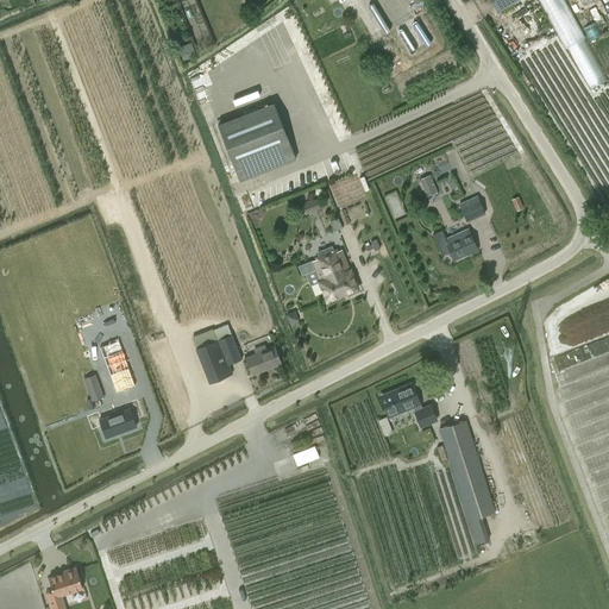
[(493,0),(500,11),(516,0),(493,0)]
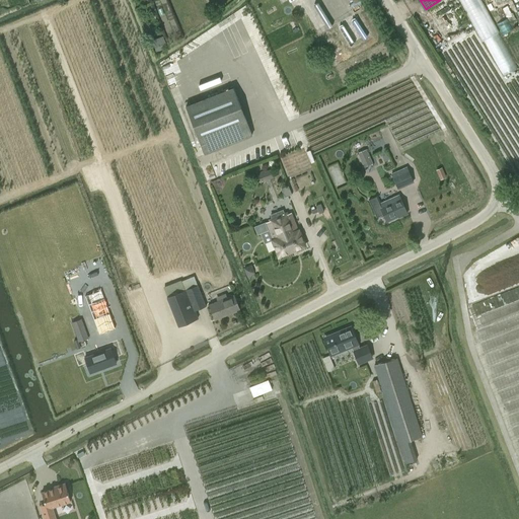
[(204,154),(252,136),(234,88),(186,107),(204,154)]
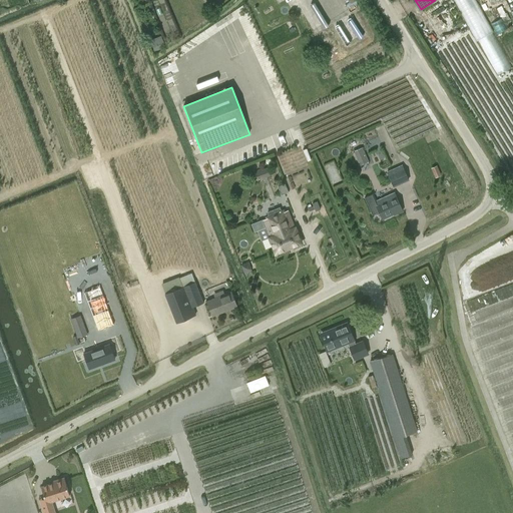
[(369,138),(377,136),(375,129),(367,131),(369,138)]
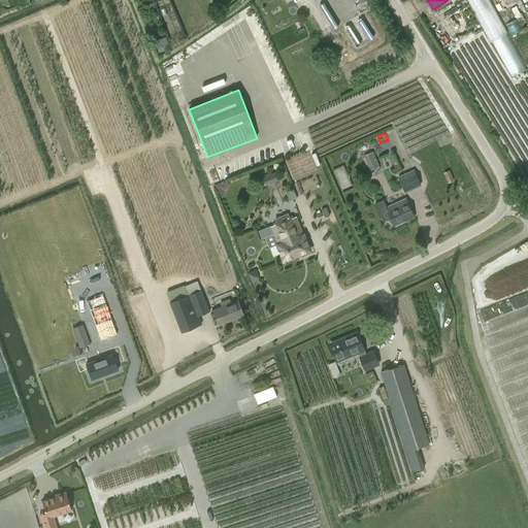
[(380,166),(373,152),(363,155),(370,170),(380,166)]
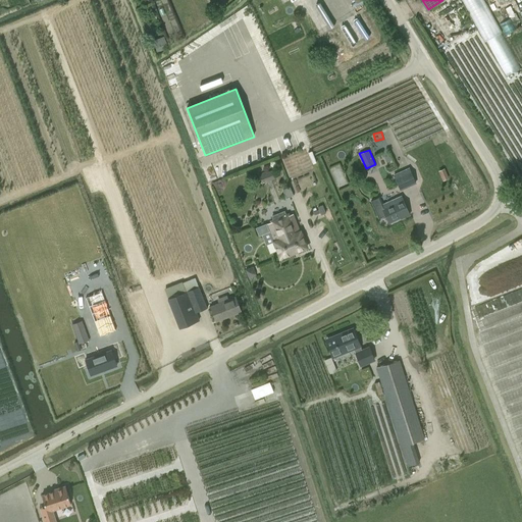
[(401,191),(409,187),(416,183),(409,167),(393,174),(401,191)]
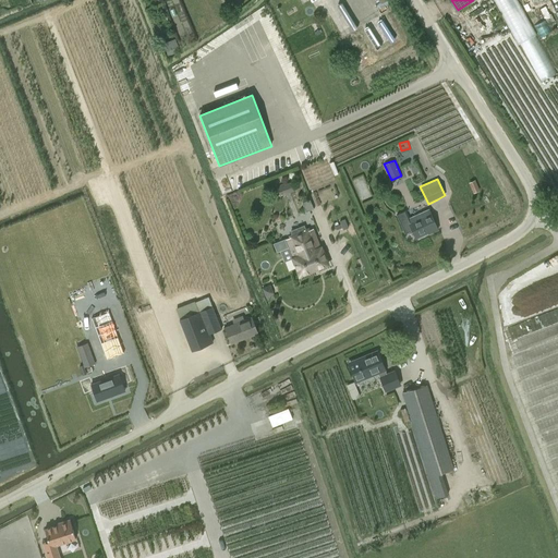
[(475,180),(469,183),(472,190),(478,186),(475,180)]
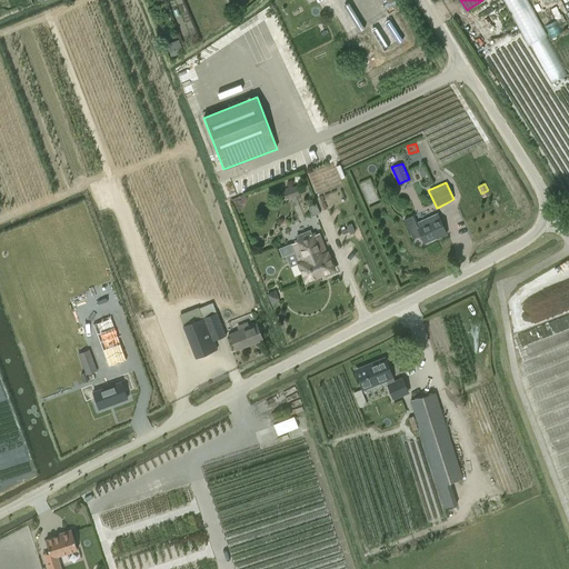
[(296,186),(283,190),(287,199),(299,195),(296,186)]
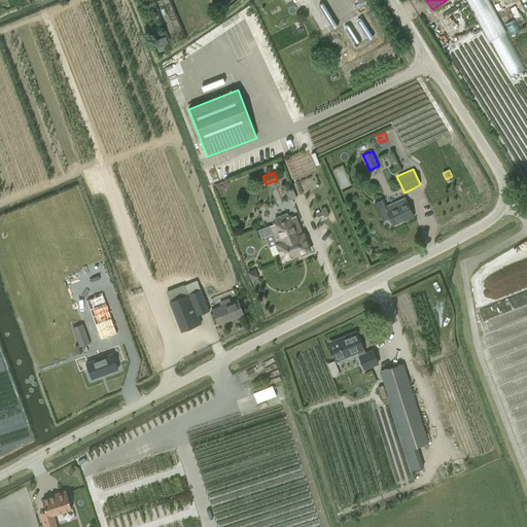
[(408,219),(413,217),(405,199),(386,207),(382,200),(375,203),(383,220),(390,217),(393,224),(395,223),(397,224),(400,223),(400,221),(407,218),(408,219)]
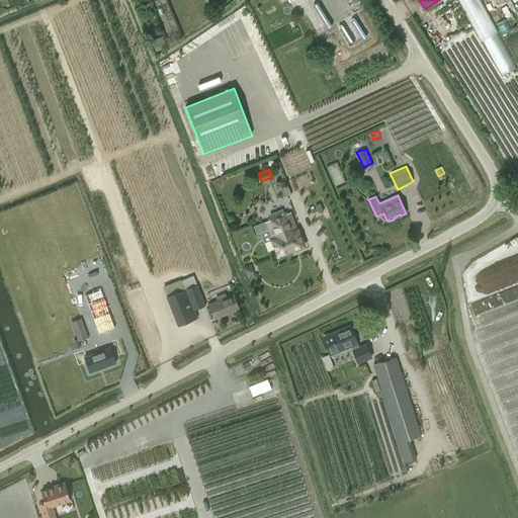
[(265,222),(254,226),(257,234),(268,230),(272,240),(278,256),(305,246),(298,230),(297,230),(290,211),(284,213),(282,209),(270,214),(272,219),(265,222)]
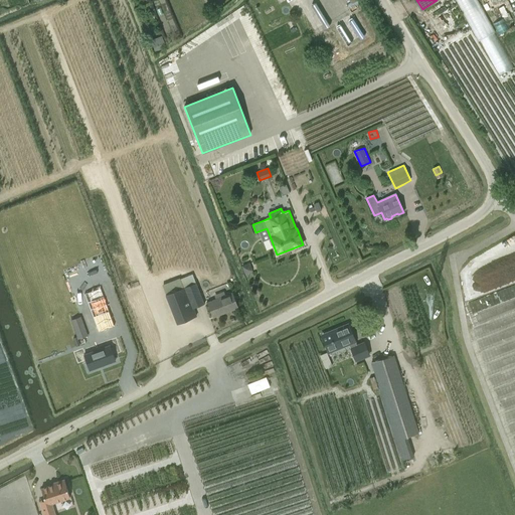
[(252,272),(249,265),(242,267),(245,275),(252,272)]
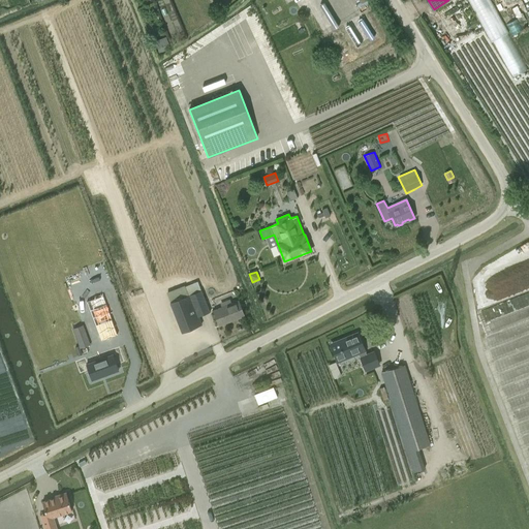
[(169,303),(181,334),(203,325),(199,317),(210,312),(201,290),(197,281),(185,286),(188,296),(169,303)]
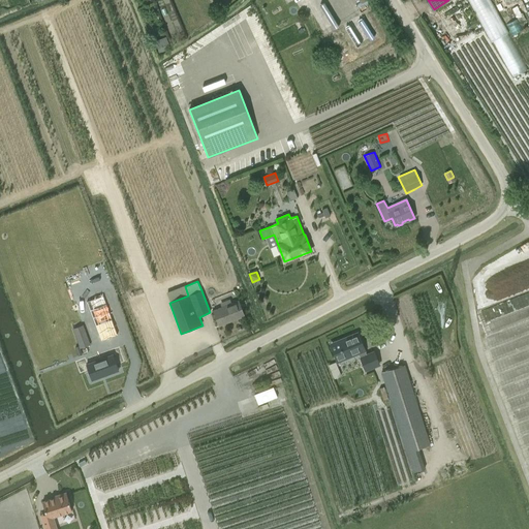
[(118,335),(103,296),(87,302),(101,341),(118,335)]
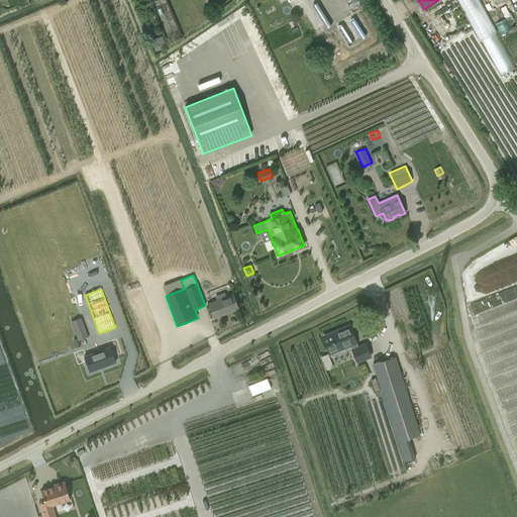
[(208,303),(214,318),(238,309),(233,294),(208,303)]
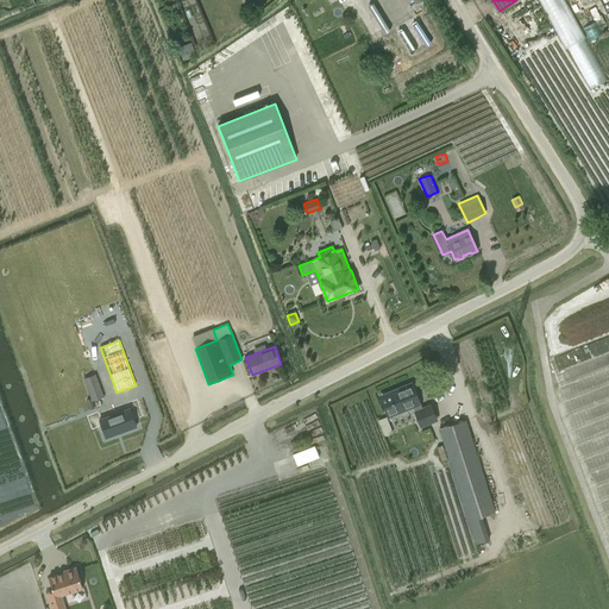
[(96,375),(83,380),(92,401),(104,397),(96,375)]
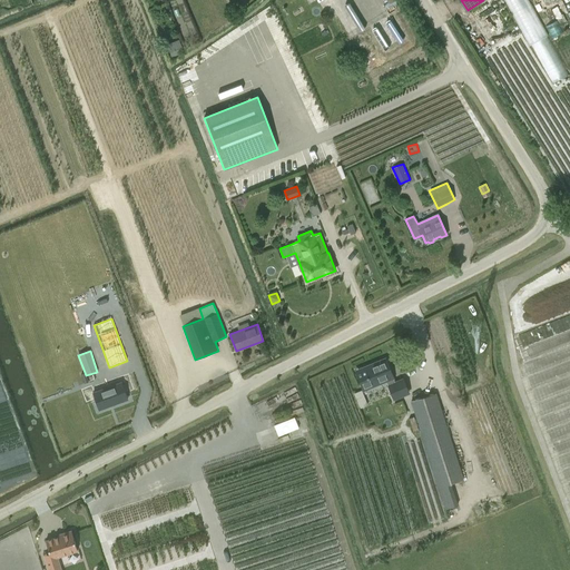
[(371,369),(357,374),(364,390),(386,381),(387,385),(394,399),(410,393),(404,379),(395,382),(393,377),(385,359),(370,365),(371,369)]
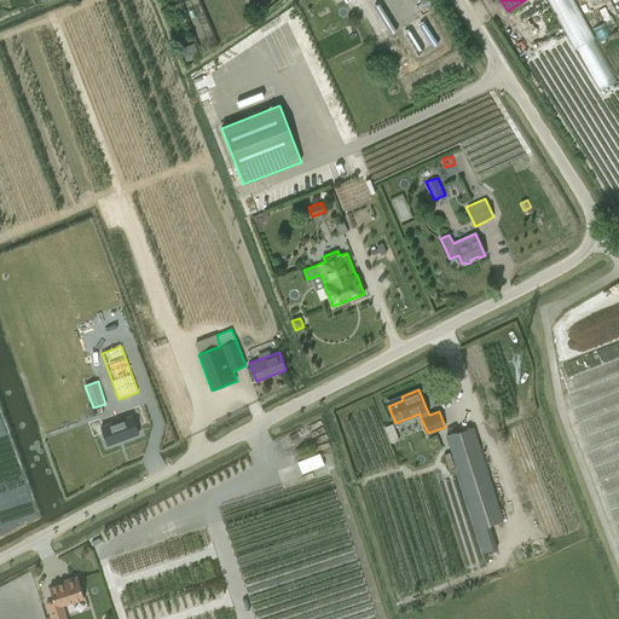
[(98,421),(86,424),(91,438),(102,434),(106,446),(138,434),(136,428),(145,426),(139,408),(114,417),(116,422),(100,428),(98,421)]
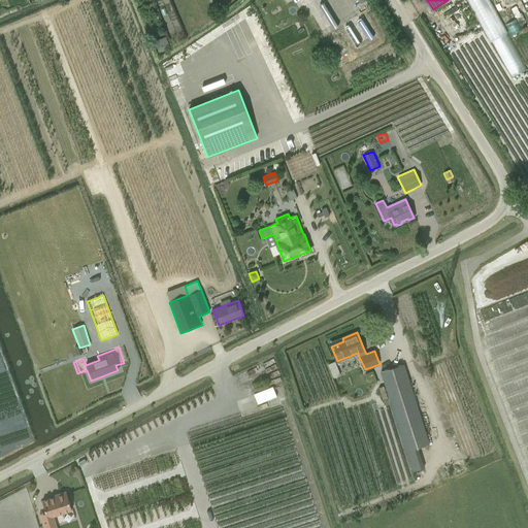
[(404,451),(405,451),(411,471),(424,467),(418,447),(429,443),(404,364),(380,371),(404,451)]
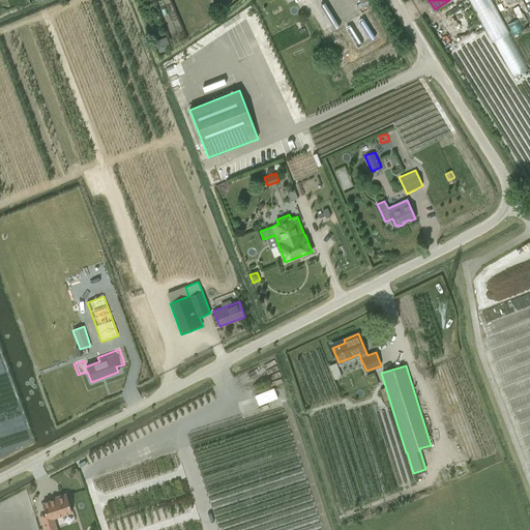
[(273,387),(255,395),(259,406),(277,399),(273,387)]
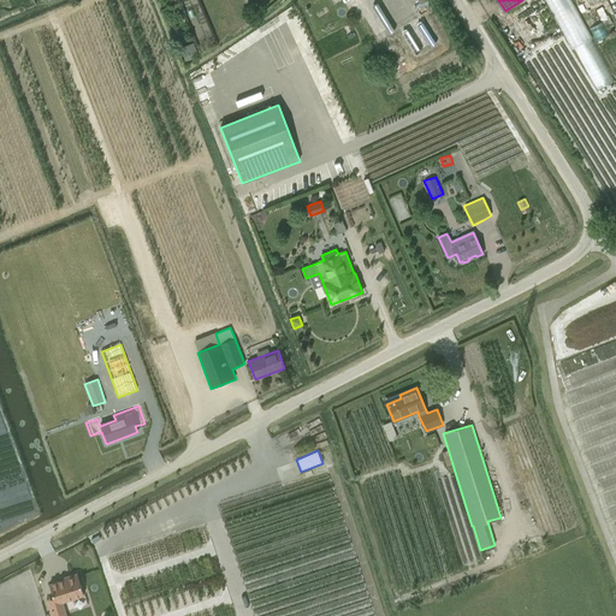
[(61,585),(48,590),(53,610),(46,612),(46,615),(60,615),(60,611),(80,605),(71,578),(61,581),(61,585)]
